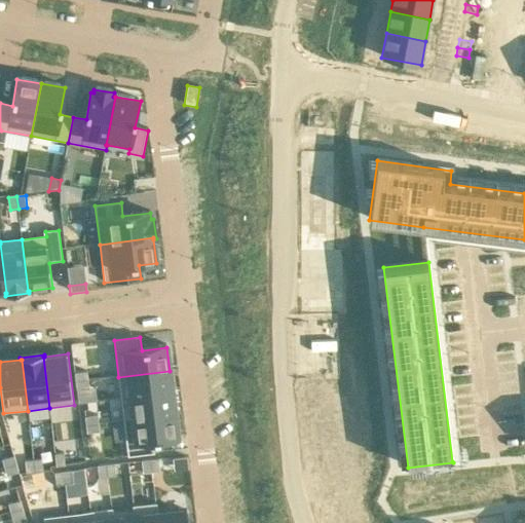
[(170,371),(118,377),(121,400),(172,394),(170,371)]
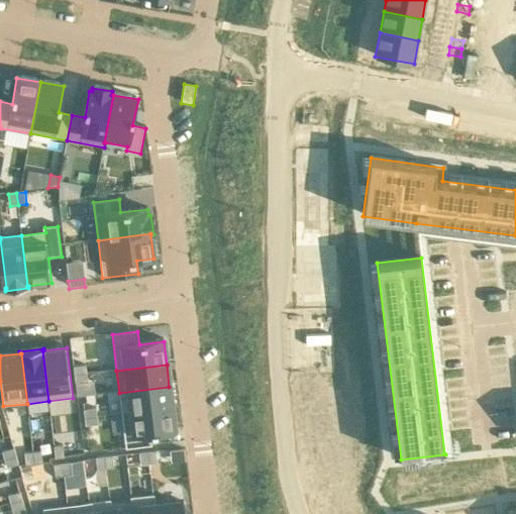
[(86,367),(74,368),(75,376),(87,375),(86,367)]
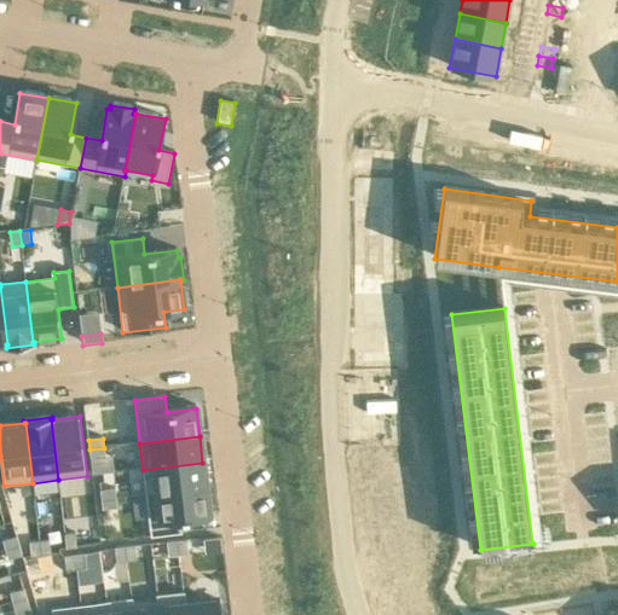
[(104,448),(90,450),(91,459),(105,458),(104,448)]
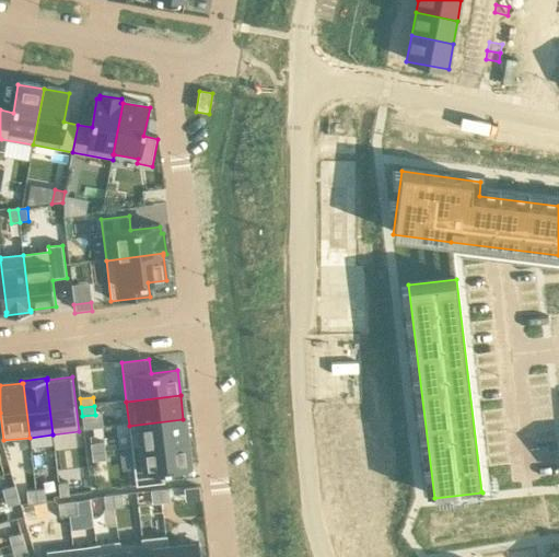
[(183,419),(129,426),(131,449),(186,442),(183,419)]
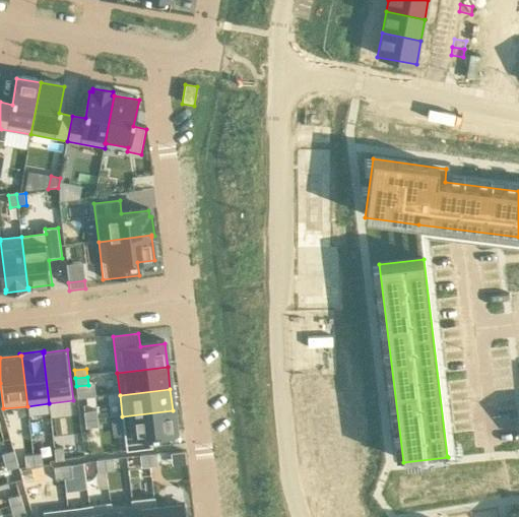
[(173,410),(122,416),(127,453),(152,450),(151,438),(176,435),(173,410)]
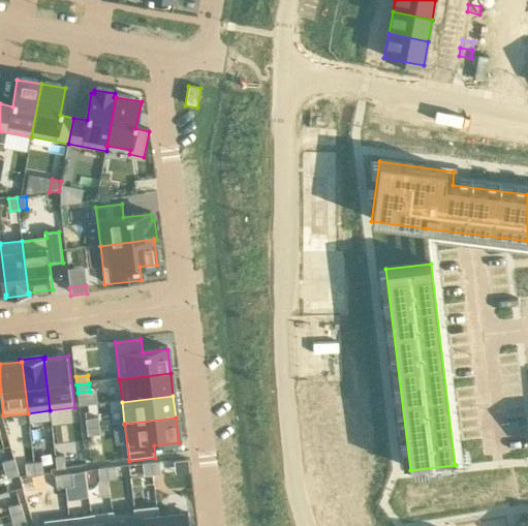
[(98,419),(86,421),(87,429),(99,427),(98,419)]
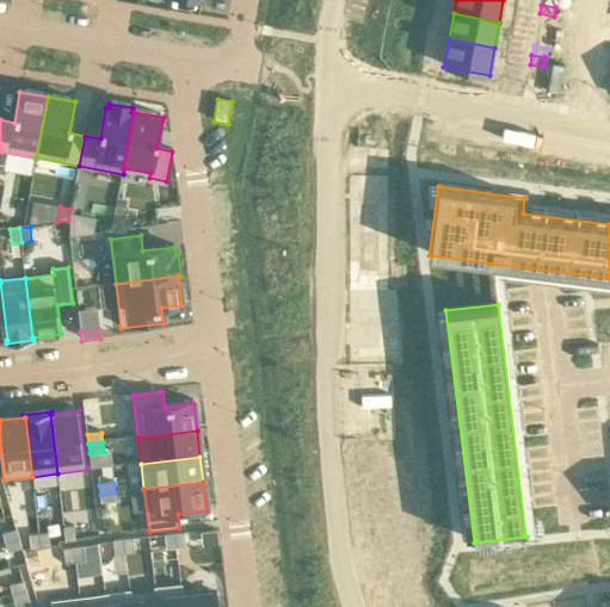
[(115,493),(100,495),(102,505),(116,502),(115,493)]
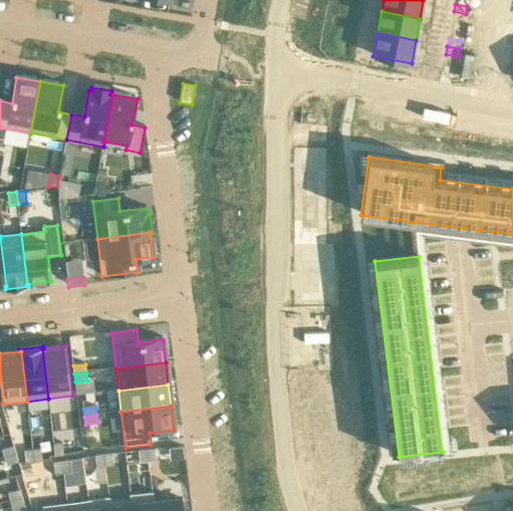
[(62,444),(54,445),(55,457),(63,456),(62,444)]
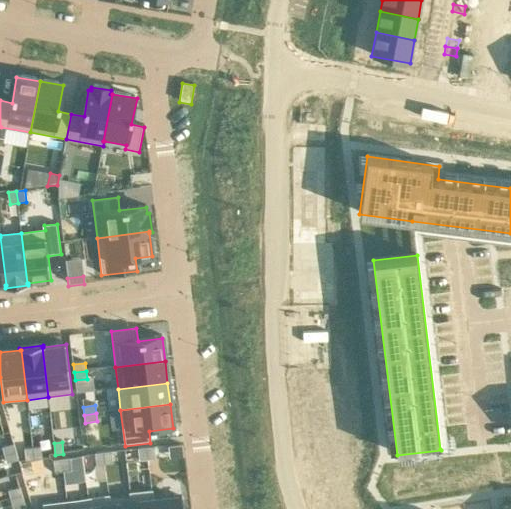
[(14,445),(2,448),(4,457),(16,453),(14,445)]
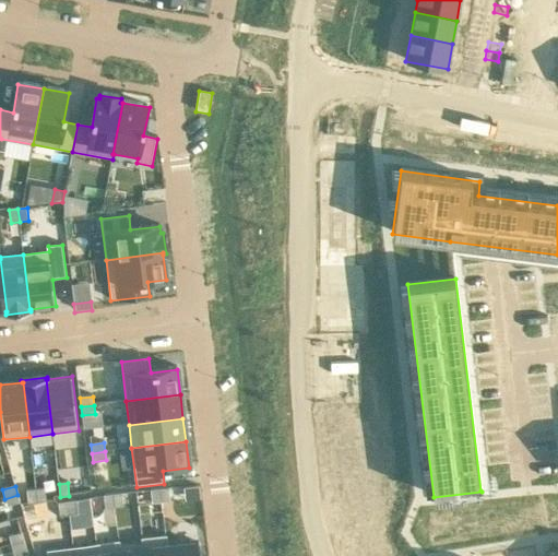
[(45,489),(36,491),(37,504),(46,503),(45,489)]
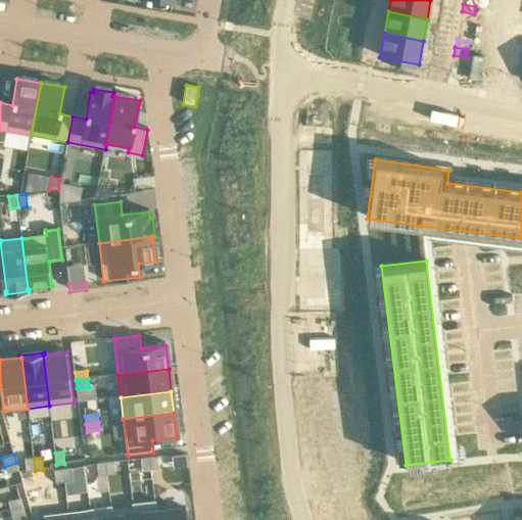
[(34,459),(26,460),(27,472),(35,471),(34,459)]
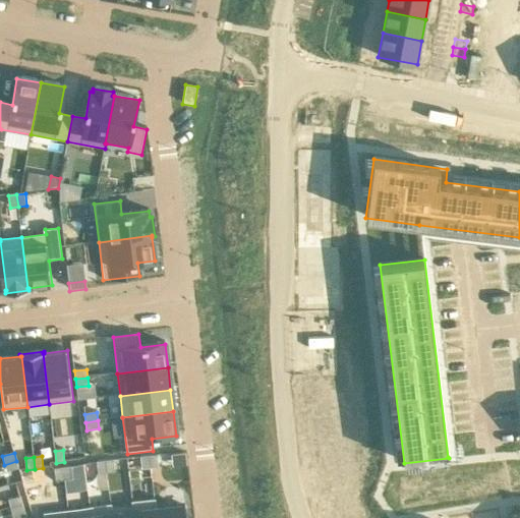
[(157,457),(150,458),(151,470),(159,469),(157,457)]
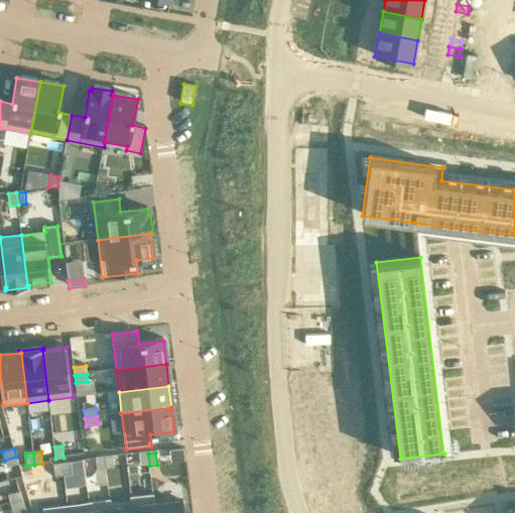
[(148,454),(139,455),(141,467),(149,466),(148,454)]
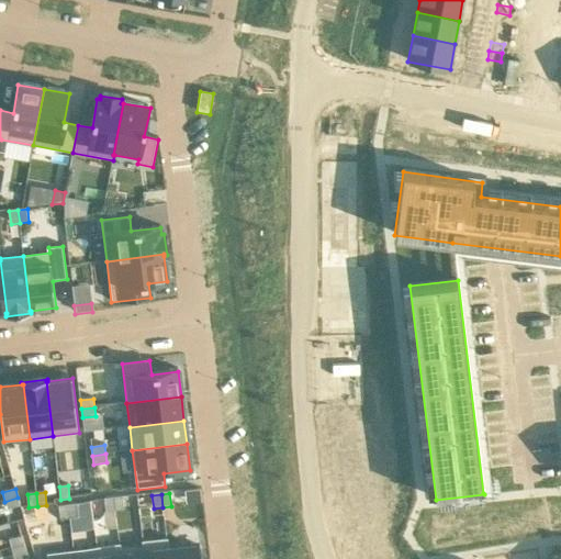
[(18,498),(4,502),(8,510),(20,506),(18,498)]
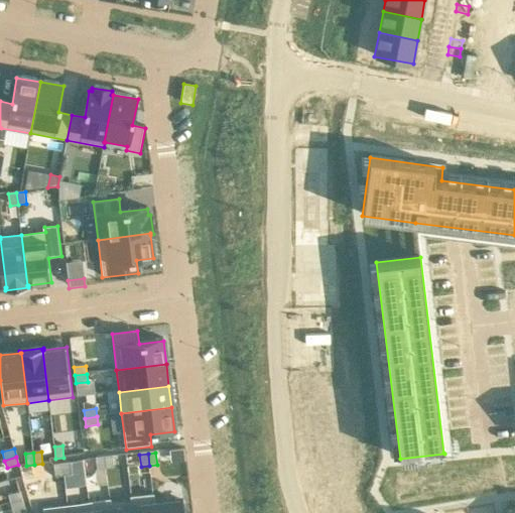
[(112,458),(105,459),(106,471),(114,470),(112,458)]
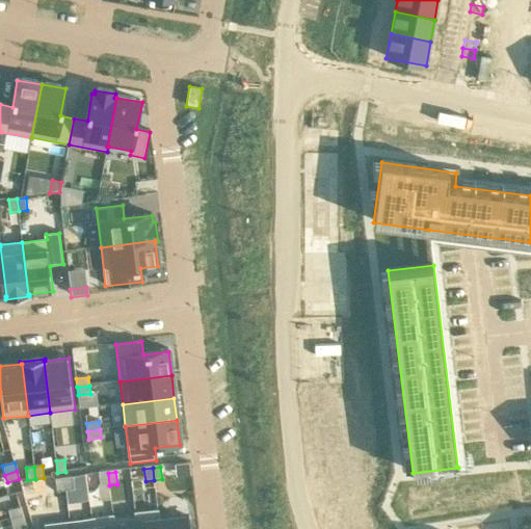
[(108,473),(99,474),(100,486),(109,485),(108,473)]
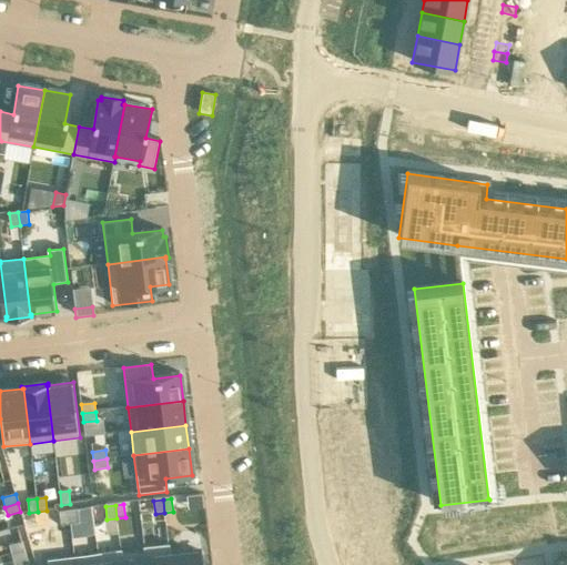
[(78,510),(68,511),(69,525),(79,523),(78,510)]
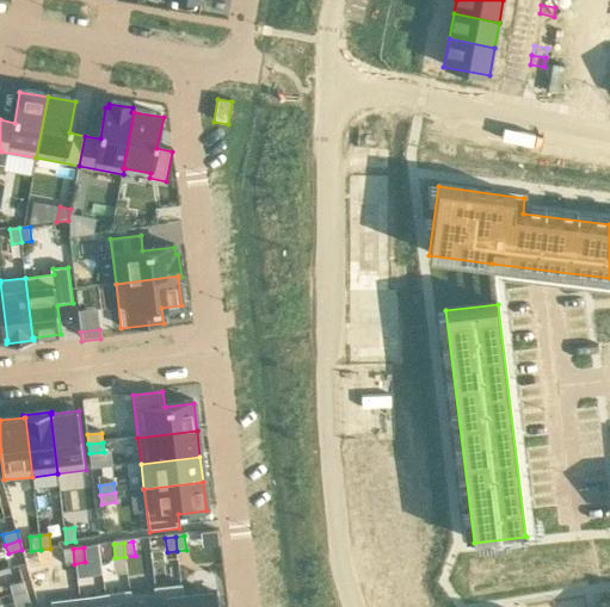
[(73,549),(65,550),(66,564),(74,564),(73,549)]
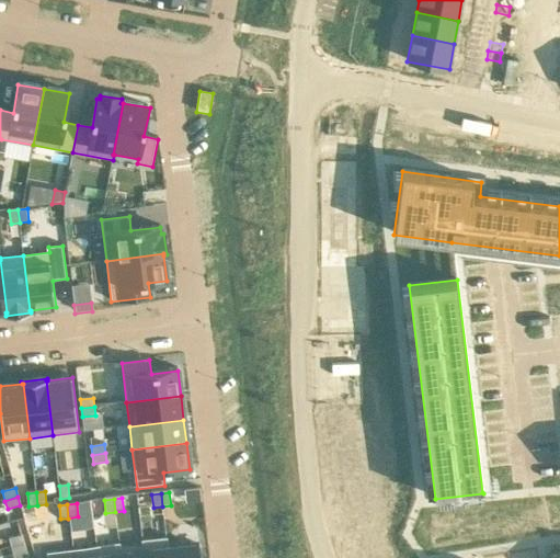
[(22,536),(9,539),(11,548),(24,544),(22,536)]
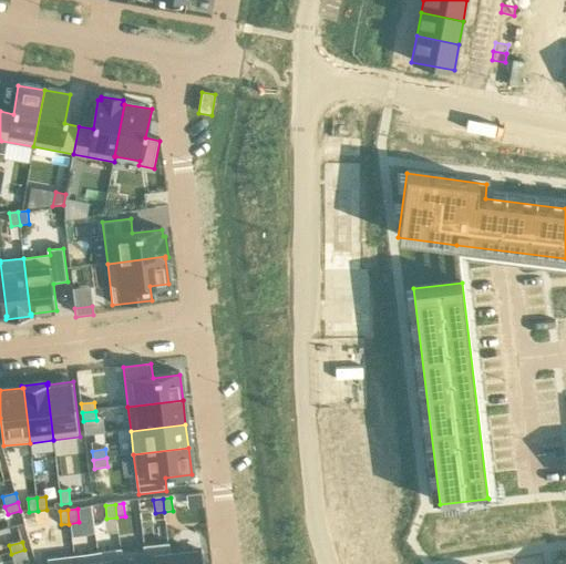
[(168,544),(143,547),(144,553),(145,553),(146,563),(171,563),(170,555),(171,555),(168,544)]
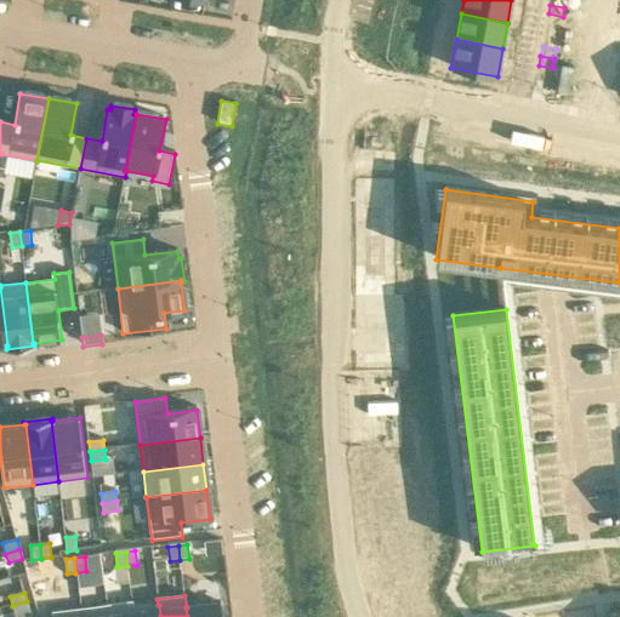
[(27,601),(12,606),(16,616),(29,611),(27,601)]
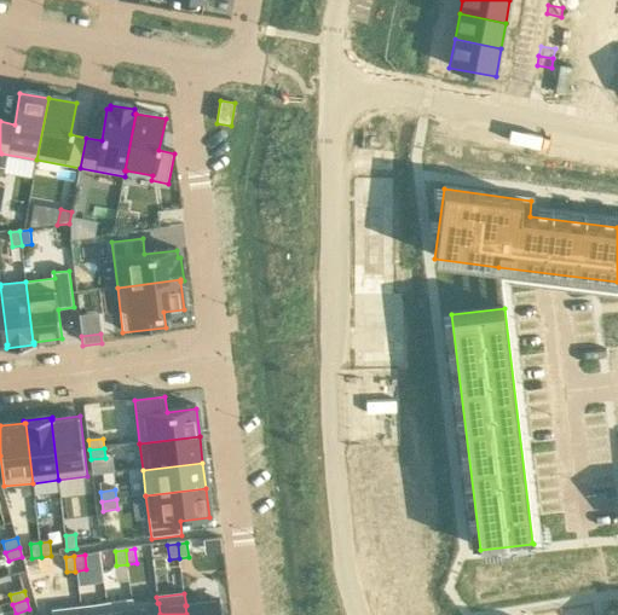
[(133,601),(105,603),(107,614),(133,614),(132,605),(133,605),(133,601)]
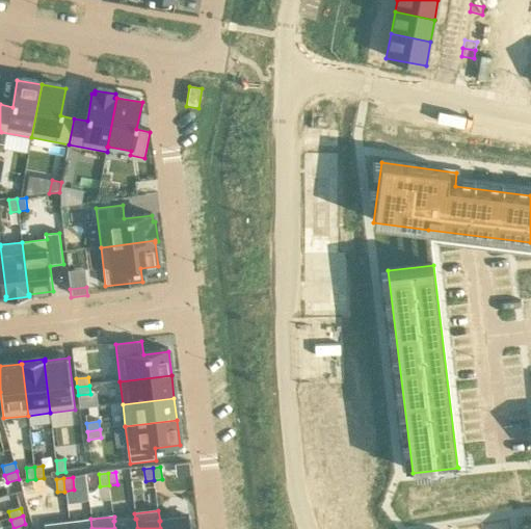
[(160,521),(159,521),(160,528),(188,528),(187,518),(160,521)]
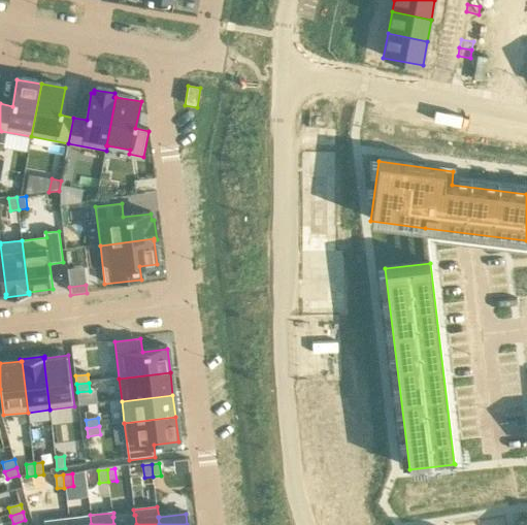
[(91,524),(90,515),(68,518),(69,524),(91,524)]
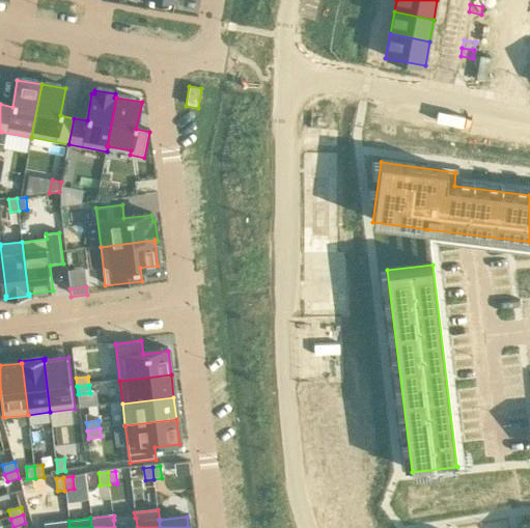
[(114,520),(113,520),(114,527),(137,527),(136,518),(135,518),(114,520)]
